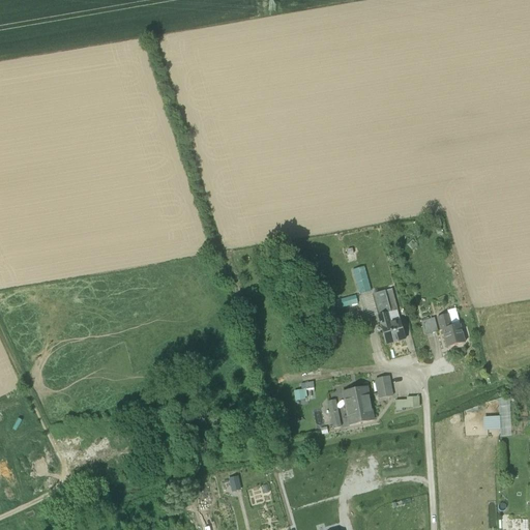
[(352,270),(357,293),(370,291),(365,267),(352,270)]
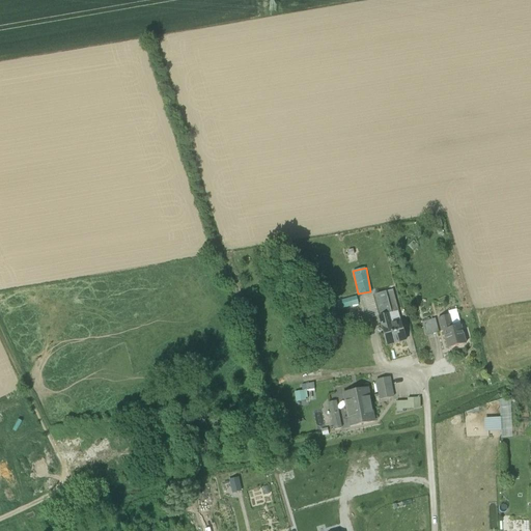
[(397,312),(392,291),(386,292),(391,314),(397,312)]
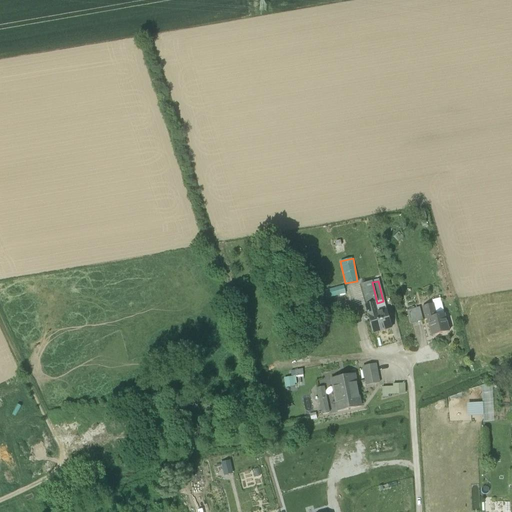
[(372,282),(359,286),(365,306),(374,303),(374,304),(377,303),(372,282)]
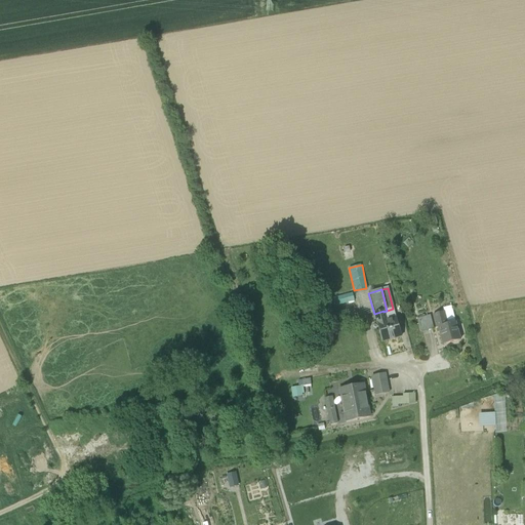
[(353,294),(334,298),(335,305),(354,300),(353,294)]
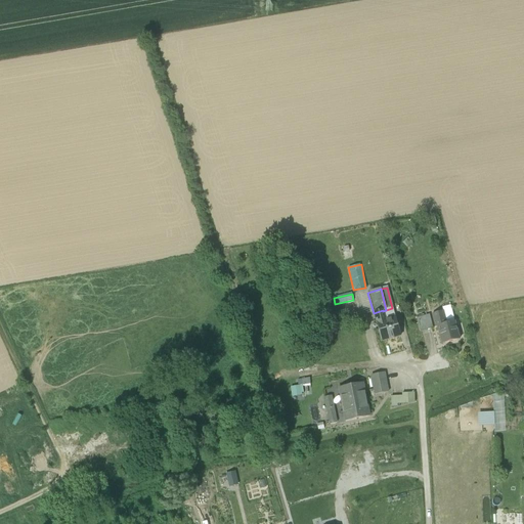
[(386,310),(383,311),(385,321),(394,318),(392,308),(386,310)]
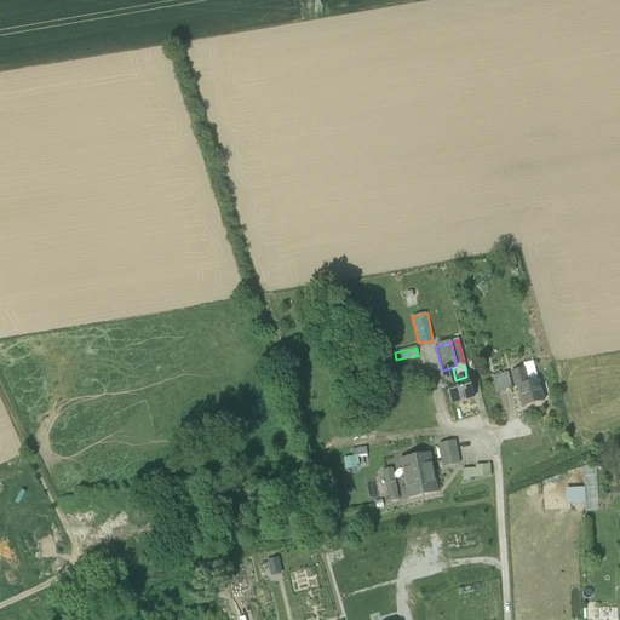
[(466,377),(455,380),(453,368),(453,367),(442,371),(446,383),(445,383),(451,403),(474,397),(469,377),(466,377)]
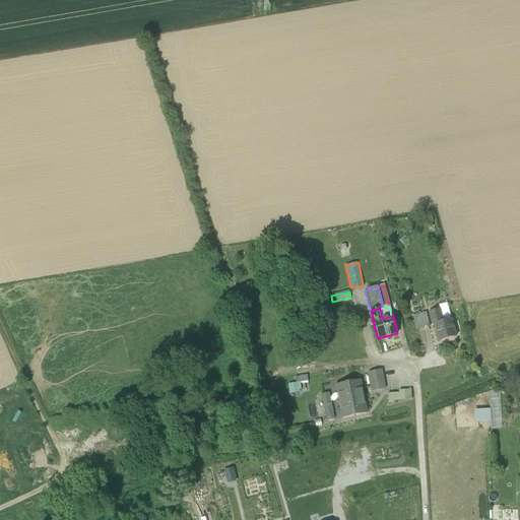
[(440,310),(429,312),(433,326),(435,325),(434,324),(443,322),(440,310)]
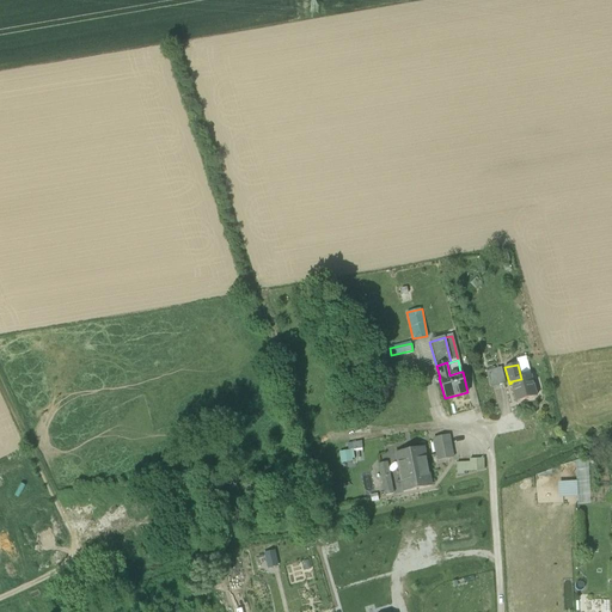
[(501,368),(487,372),(490,389),(506,384),(501,368)]
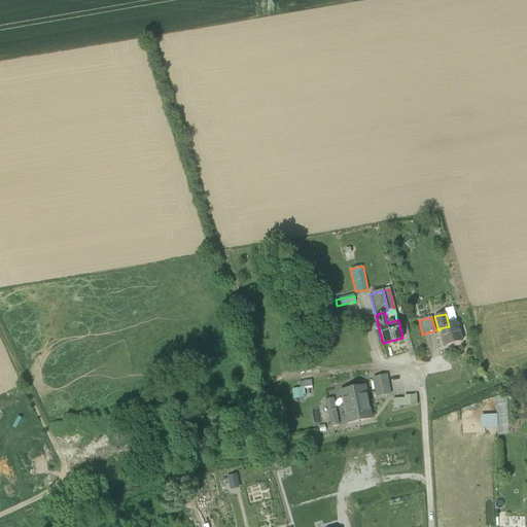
[(449,326),(440,328),(441,329),(445,347),(461,342),(457,324),(449,326)]
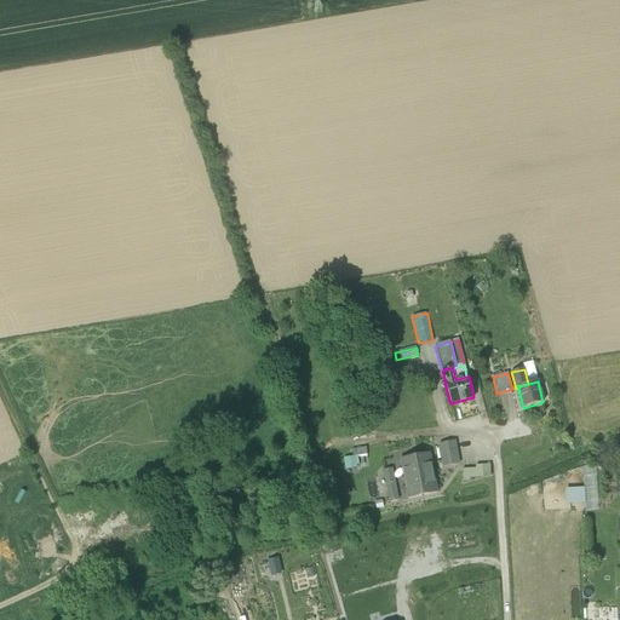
[(454,442),(440,445),(443,468),(459,465),(454,442)]
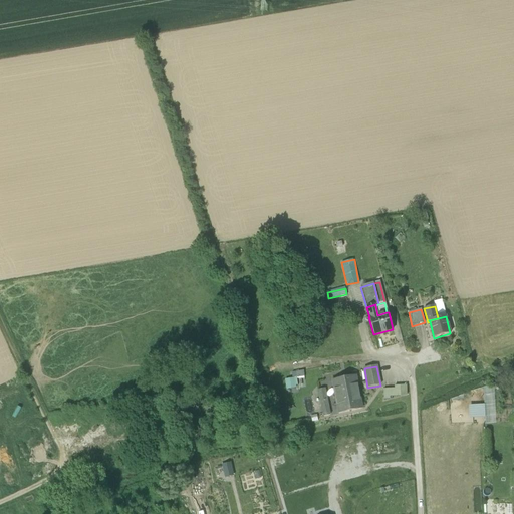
[(355,376),(333,381),(339,413),(361,409),(355,376)]
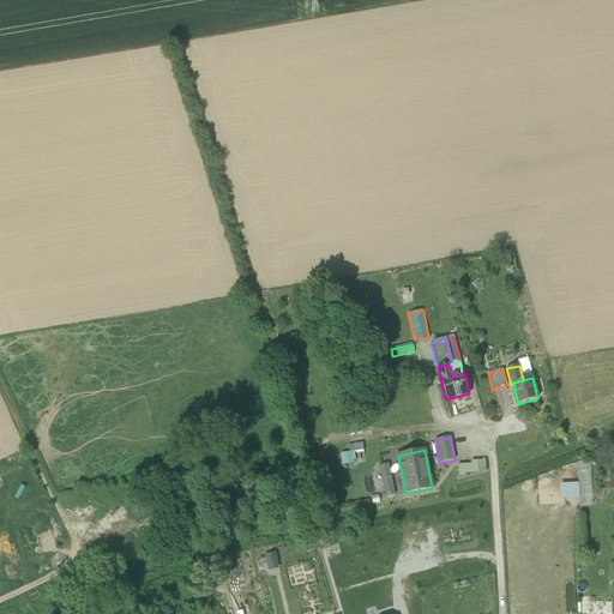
[(355,464),(356,452),(341,452),(341,463),(355,464)]
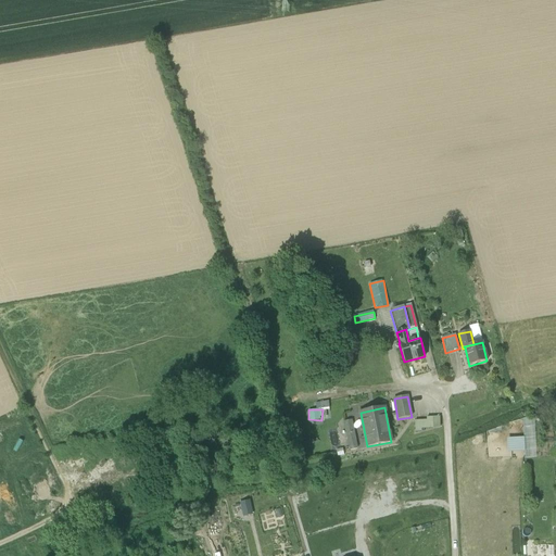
[(356,449),(350,415),(343,416),(351,450),(356,449)]
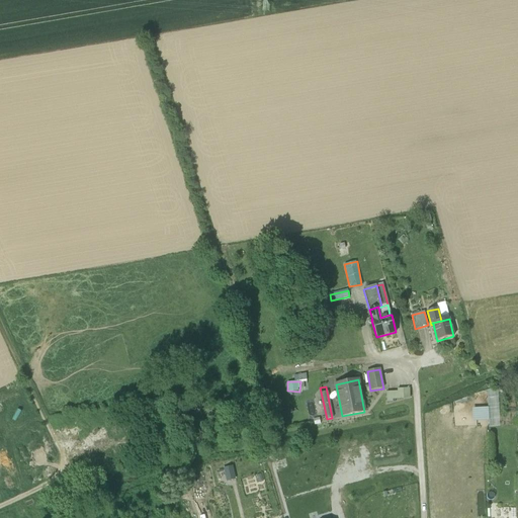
[(398,393),(386,393),(386,403),(393,403),(393,400),(404,400),(404,390),(398,390),(398,393)]
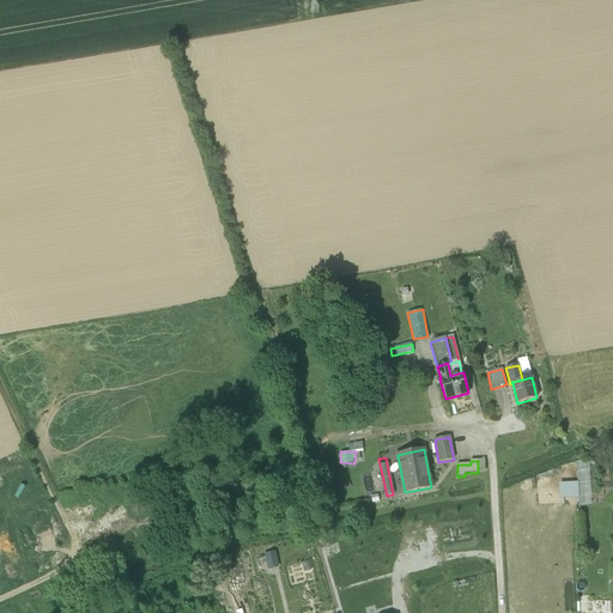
[(592,461),(577,462),(580,505),(593,505),(592,461)]
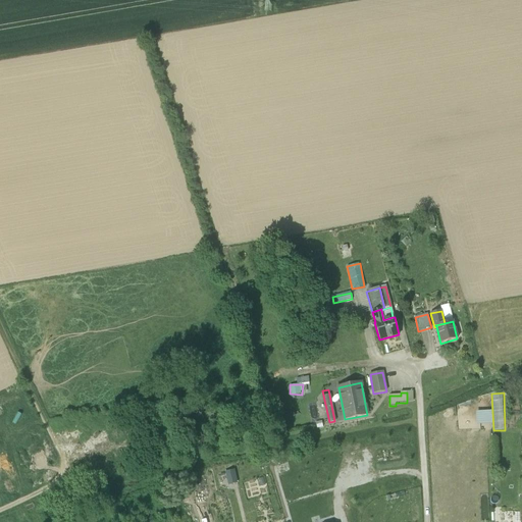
[(228,484),(238,483),(235,470),(225,471),(228,484)]
